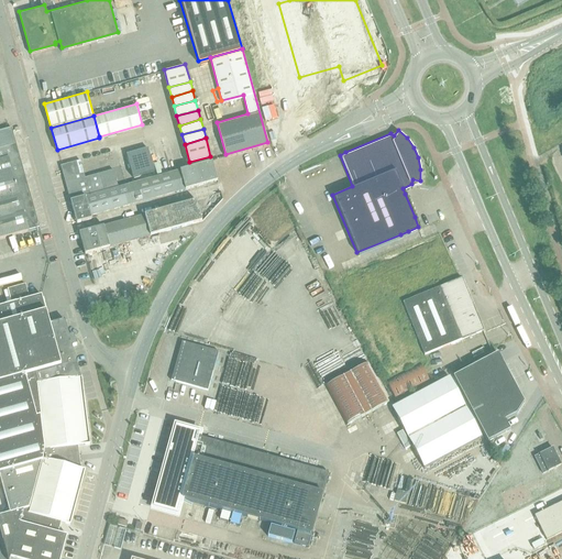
[(132,174),(154,167),(149,146),(127,152),(132,174)]
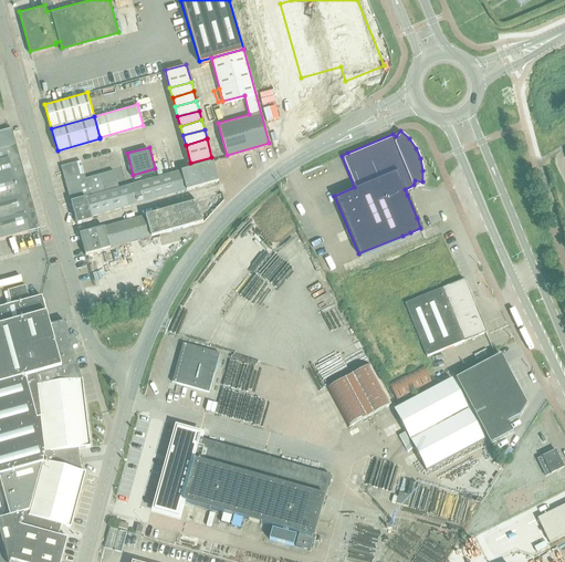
[(113,167),(98,172),(85,175),(80,157),(61,162),(70,195),(116,183),(113,167)]
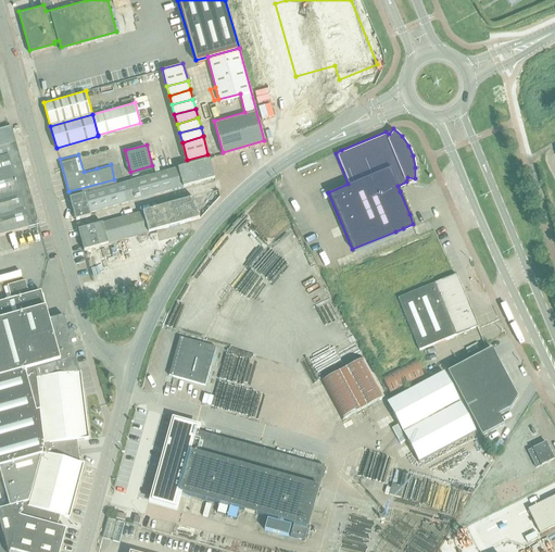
[(160,171),(151,173),(70,196),(76,217),(90,213),(89,210),(184,184),(184,185),(215,176),(210,157),(178,165),(160,171)]
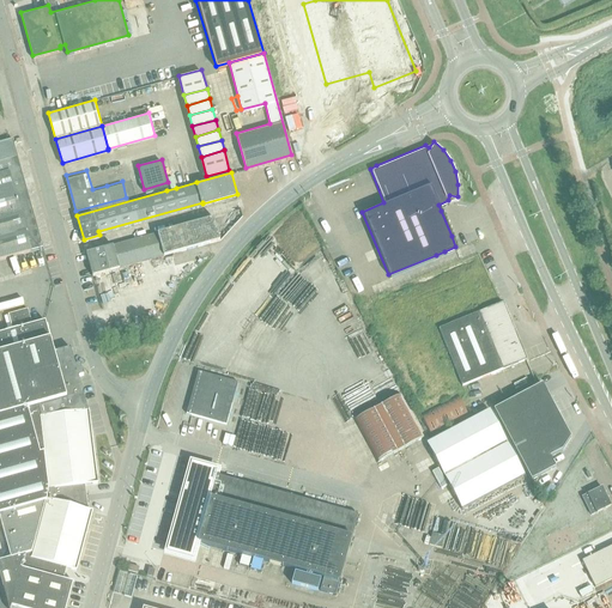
[(88,249),(95,273),(220,238),(213,214),(88,249)]
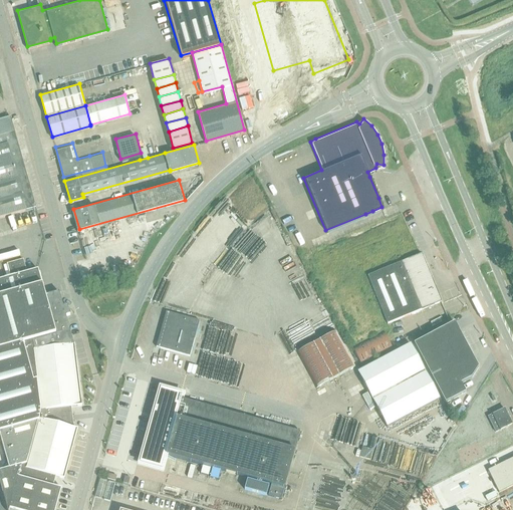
[(420,307),(440,298),(421,250),(366,272),(387,321),(420,307)]
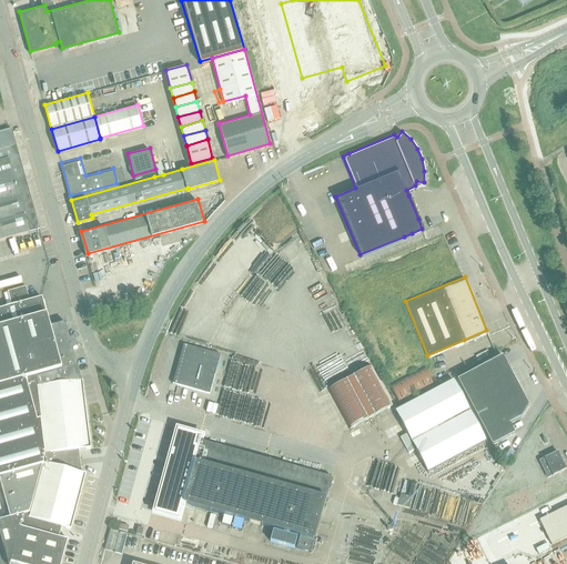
[(70,525),(84,471),(80,470),(78,445),(89,444),(81,378),(72,345),(77,344),(73,334),(69,335),(64,319),(49,322),(41,294),(29,298),(24,283),(7,288),(11,302),(0,305),(0,482),(9,513),(0,515),(0,535),(8,563),(9,563),(10,559),(30,563),(59,563),(67,536),(58,534),(60,523),(70,525)]
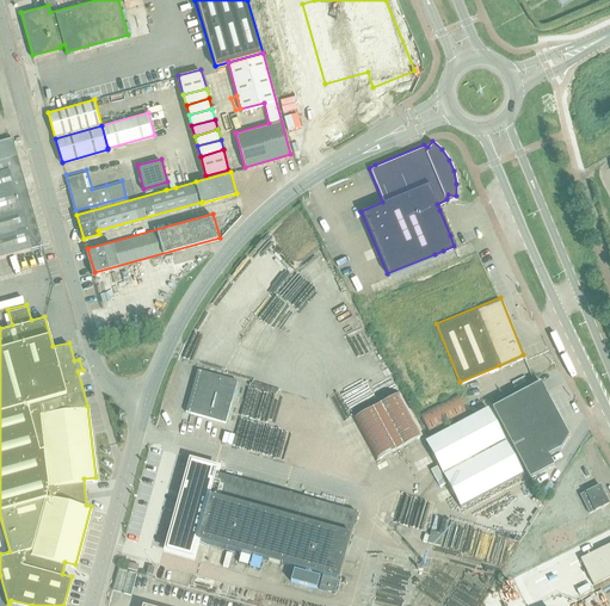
[(184,408),(225,420),(236,378),(197,366),(184,408)]
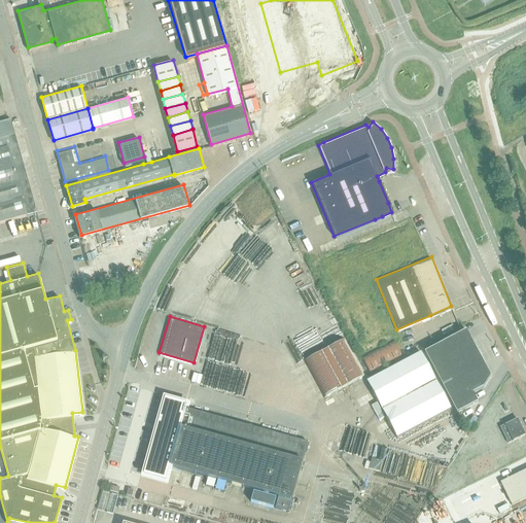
[(423,349),(456,410),(477,398),(471,389),(483,384),(489,373),(465,326),(423,349)]
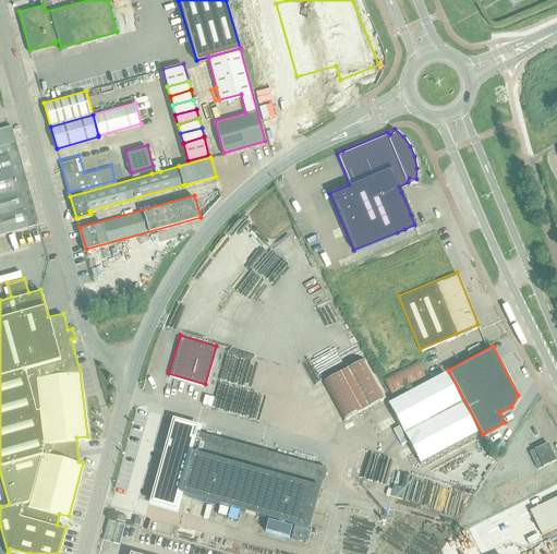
[(322,380),(342,419),(385,396),(364,357),(322,380)]
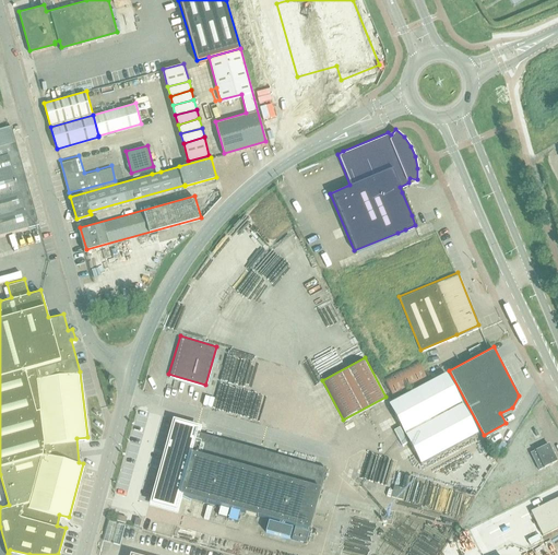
[(382,376),(391,392),(426,375),(417,357),(382,376)]
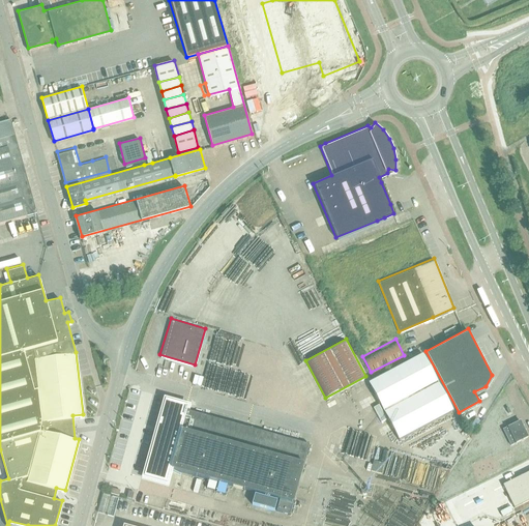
[(452,408),(421,351),(408,358),(368,380),(398,437),(452,408)]
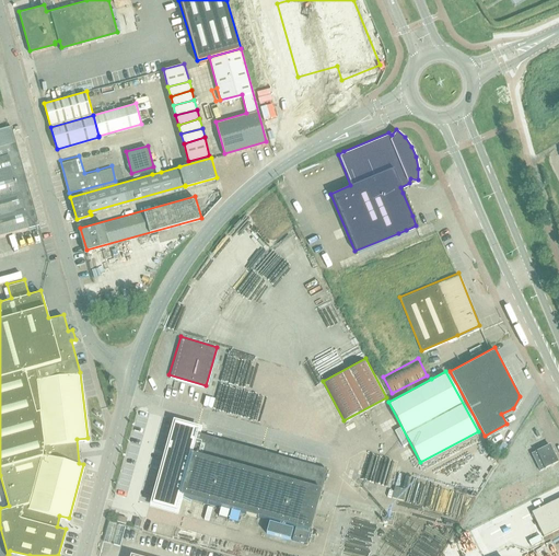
[(175,420),(152,500),(176,507),(181,493),(237,508),(263,514),(309,528),(325,467),(211,435),(204,433),(197,431),(199,427),(175,420)]
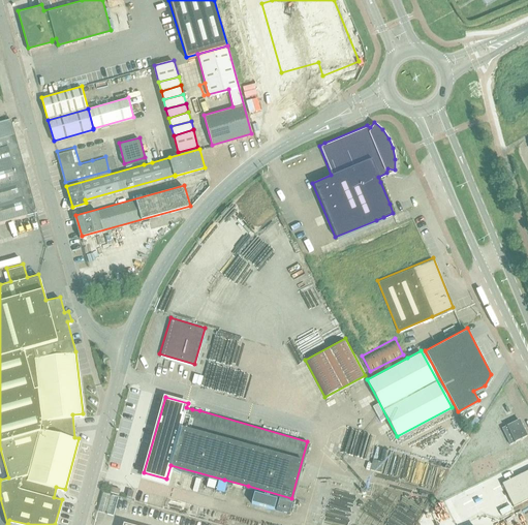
[(501,426),(508,441),(526,433),(518,418),(501,426)]
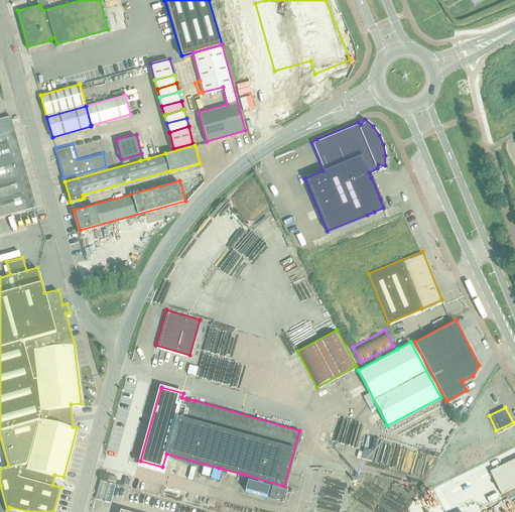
[(121,442),(124,432),(114,429),(111,438),(121,442)]
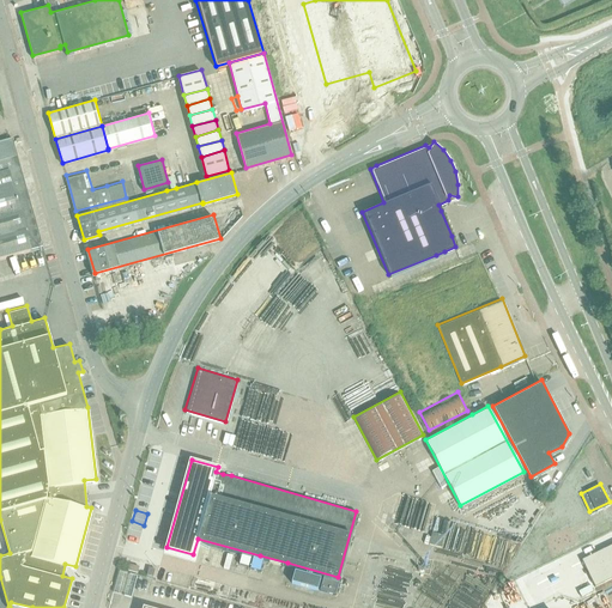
[(611,540),(581,557),(594,583),(611,573),(611,540)]
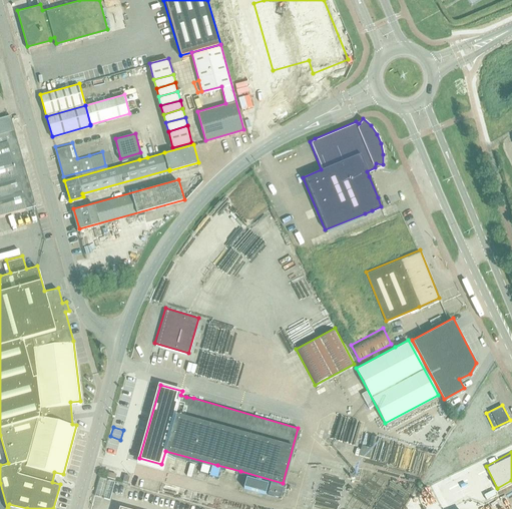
[(132,468),(130,480),(143,482),(145,470),(132,468)]
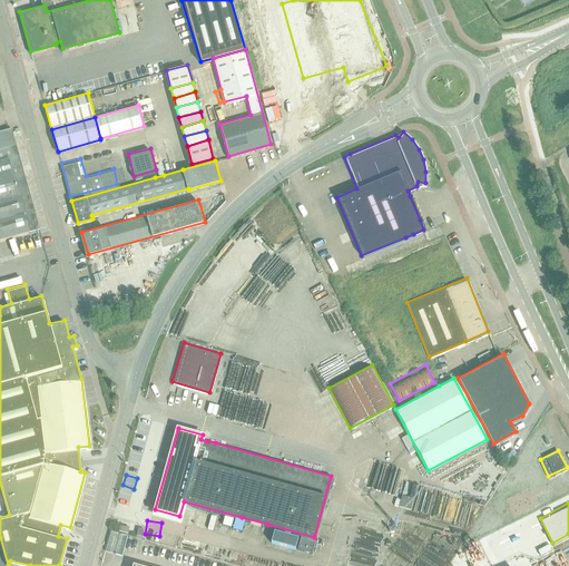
[(502,544),(508,558),(526,549),(519,536),(502,544)]
